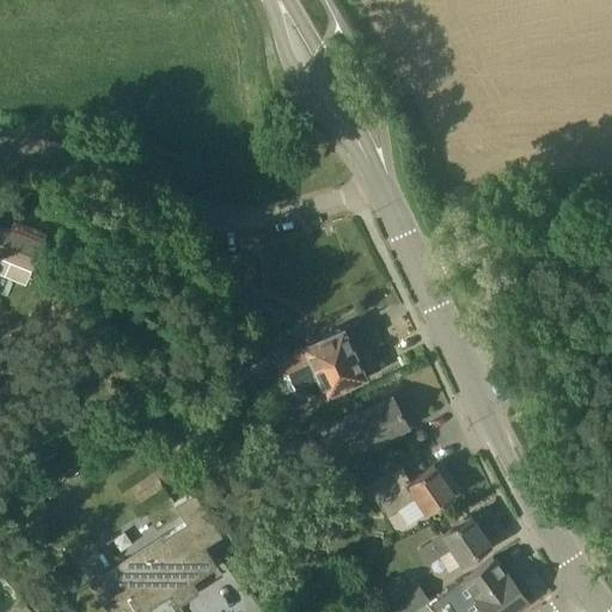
[(47,232),(13,218),(8,231),(0,227),(0,255),(31,269),(42,245),(47,232)]
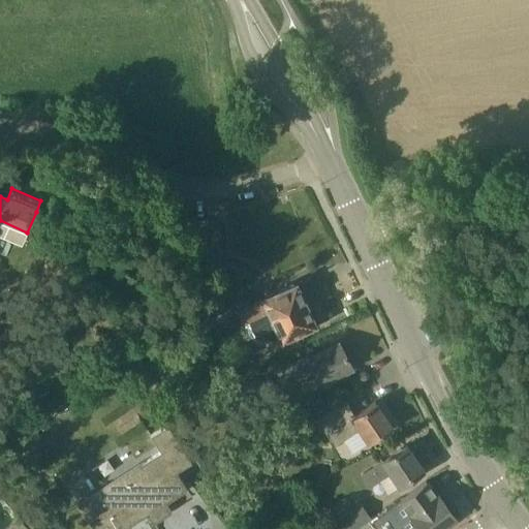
[(309,300),(308,298),(316,293),(316,292),(309,277),(262,300),(263,301),(261,301),(260,300),(258,301),(259,302),(237,313),(236,310),(225,315),(231,329),(239,325),(238,323),(246,319),(246,317),(268,308),(270,312),(285,306),(287,310),(309,300)]
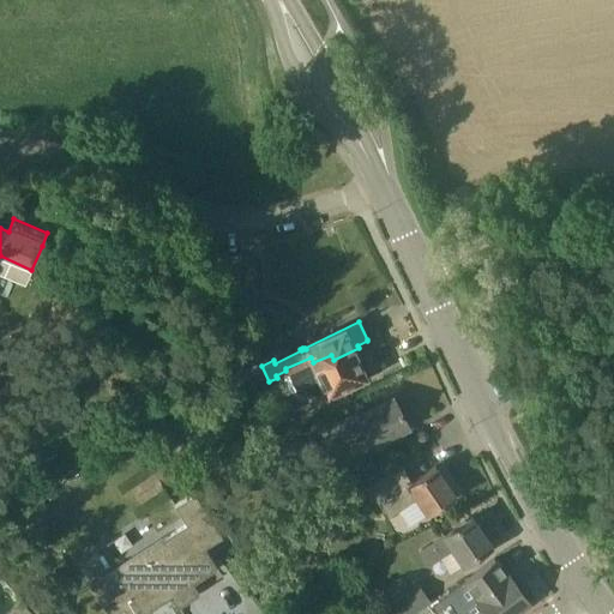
[(276,375),(277,378),(283,393),(295,387),(318,375),(327,396),(381,369),(373,350),(372,350),(371,350),(362,355),(359,348),(333,360),(331,355),(313,362),(311,357),(286,368),(286,371),(276,375)]
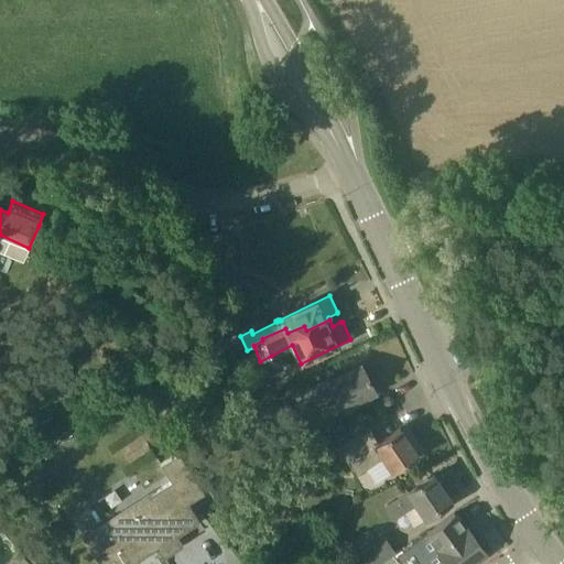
[(0,323),(0,350),(12,344),(0,323)]
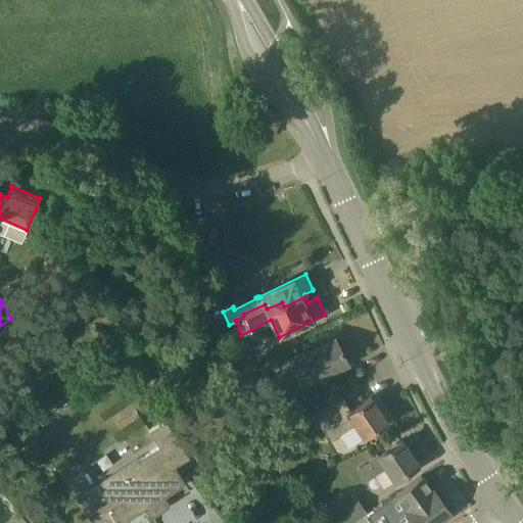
[(334,338),(306,353),(306,351),(290,361),(272,370),(279,382),(296,372),(312,364),(320,379),(348,364),(334,338)]
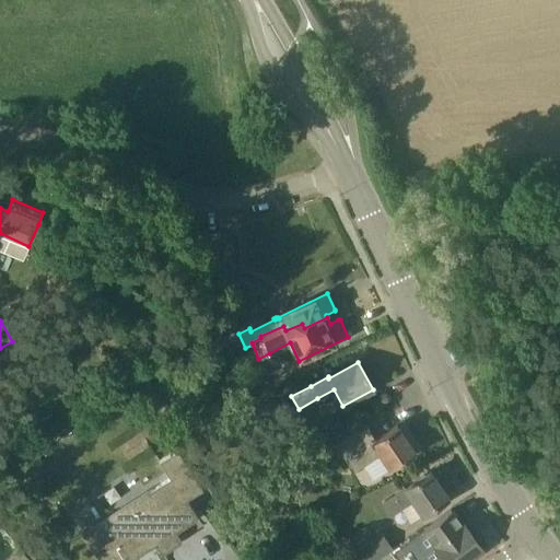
[(61,400),(68,400),(74,400),(74,383),(68,383),(61,383),(61,400)]
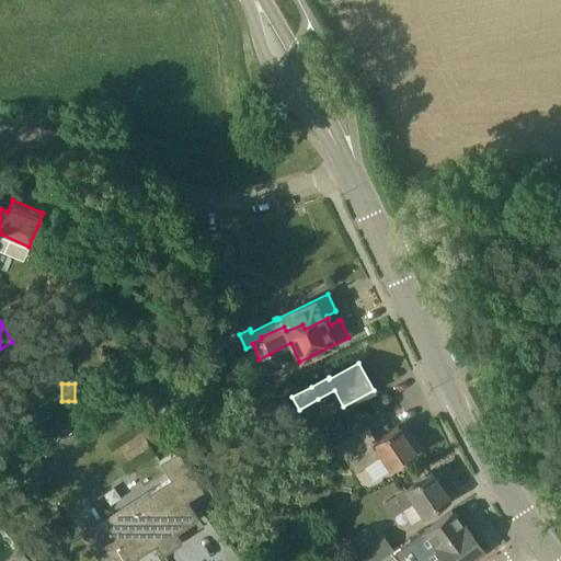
[(398,426),(376,441),(368,428),(335,444),(355,472),(380,455),(390,469),(415,453),(398,426)]
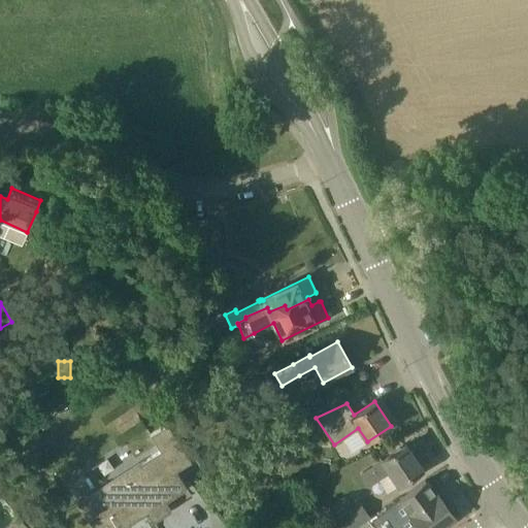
[(175,471),(191,461),(168,426),(151,437),(161,452),(140,465),(145,474),(96,507),(90,497),(78,505),(84,514),(93,527),(98,527),(106,523),(109,527),(124,527),(134,522),(132,519),(140,514),(142,517),(146,514),(152,521),(170,509),(163,498),(168,495),(170,497),(186,488),(175,471)]
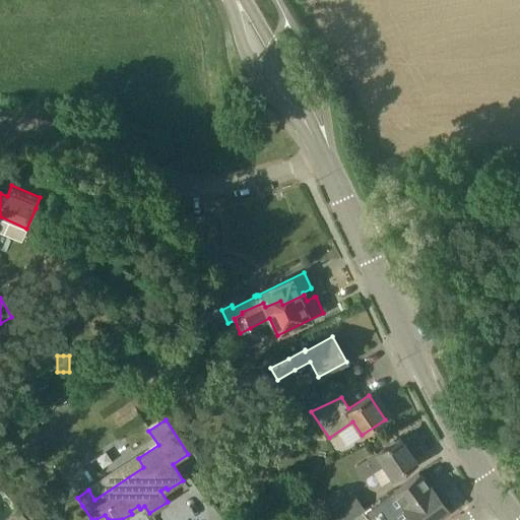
[(414,462),(412,459),(413,458),(409,451),(407,452),(398,439),(356,467),(365,479),(384,466),(392,477),(414,462)]
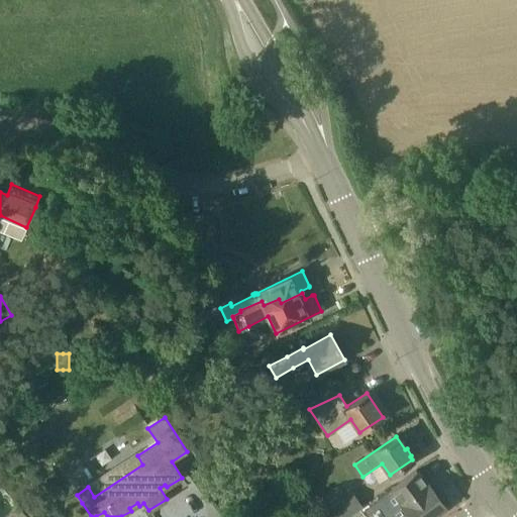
[(278,457),(272,445),(261,451),(268,463),(278,457)]
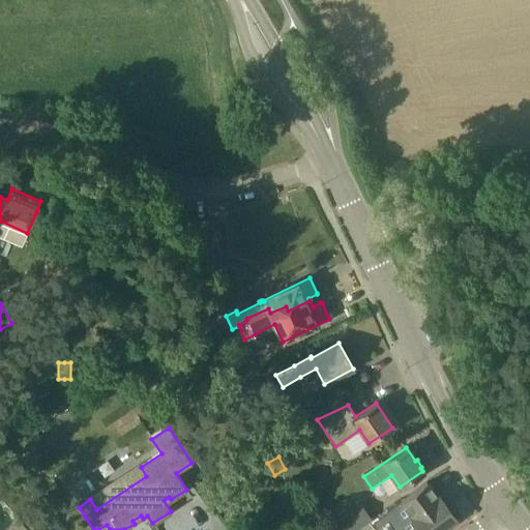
[(442,529),(457,520),(439,496),(438,497),(427,482),(401,502),(412,517),(410,518),(393,529),(442,529)]
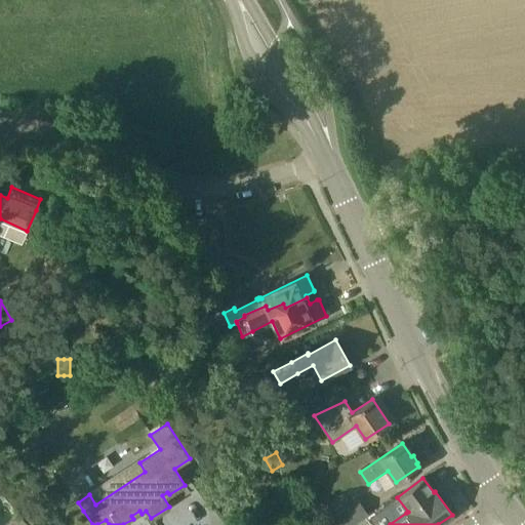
[(353,524),(368,515),(357,499),(335,514),(327,519),(330,524),(353,524)]
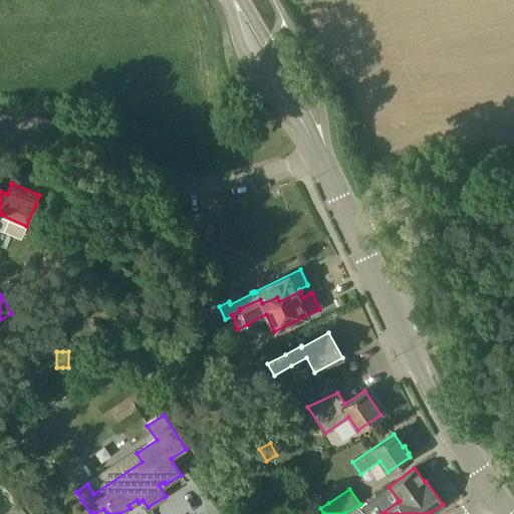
[(254,513),(259,511),(251,500),(231,513),(254,513)]
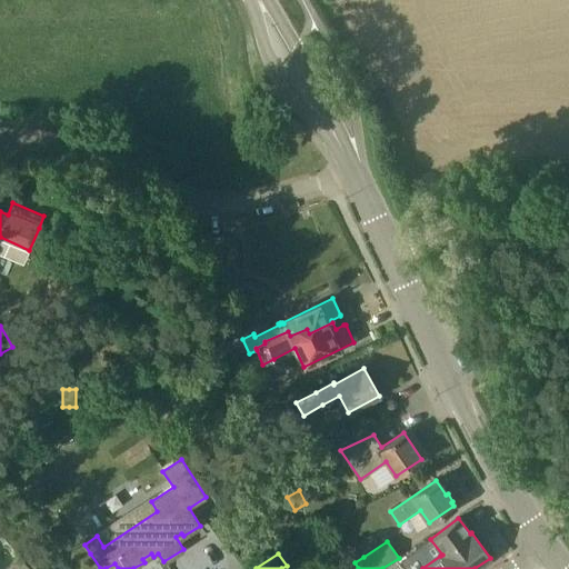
[(29,568),(20,558),(15,562),(6,568),(29,568)]
